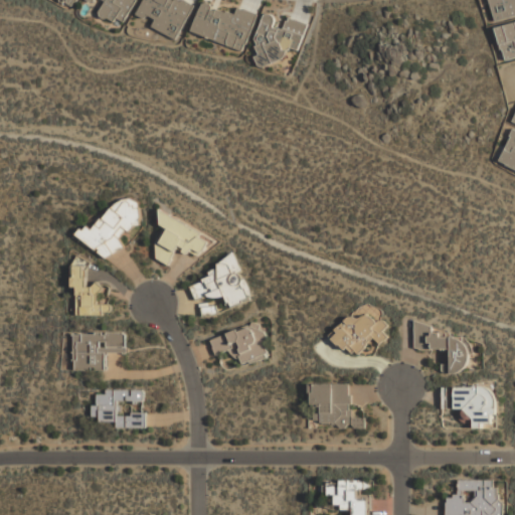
[(136,0),(96,0),(103,4),(99,12),(124,25),(136,0)]
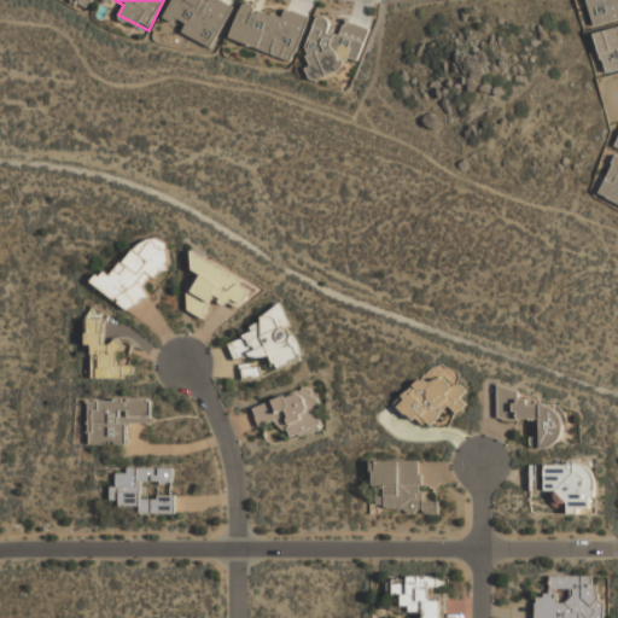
[(219,0),(174,0),(164,22),(215,45),(232,6),(219,0)]
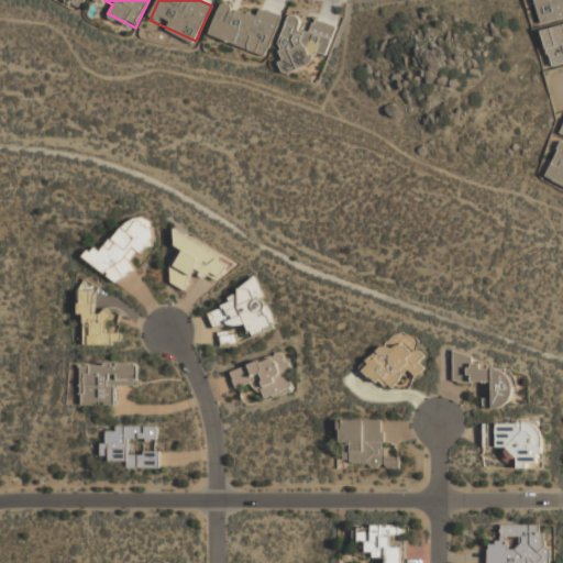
[(282,13),(260,7),(257,14),(221,2),(211,35),(269,54),(282,13)]
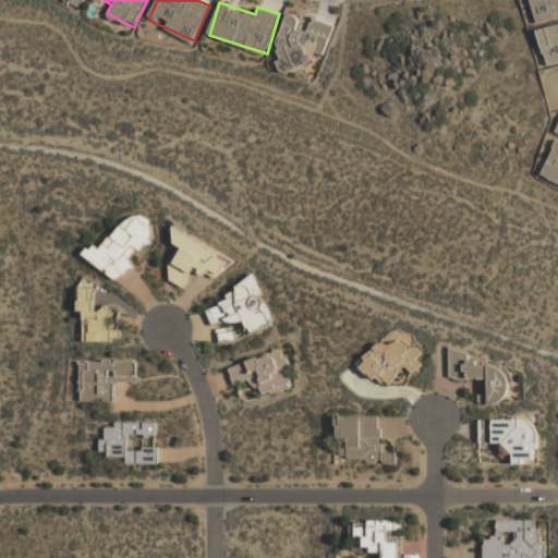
[(326,53),(334,23),(313,17),(310,28),(299,26),(301,17),(288,13),(275,61),(307,70),(313,50),(326,53)]
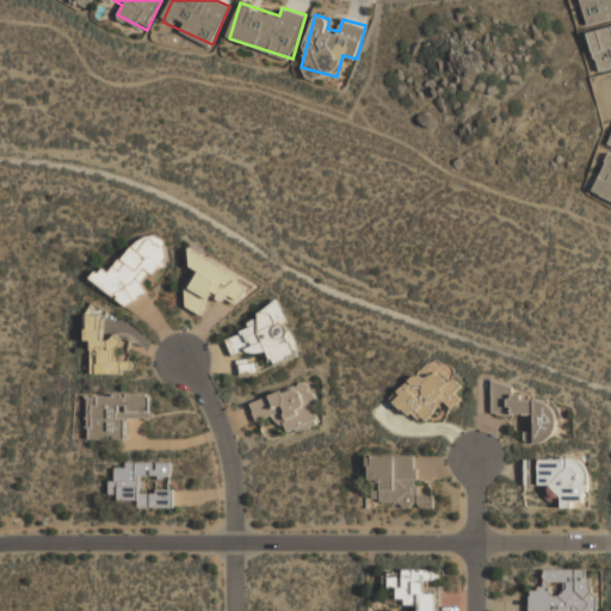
[(592,196),(610,203),(610,155),(608,154),(592,196)]
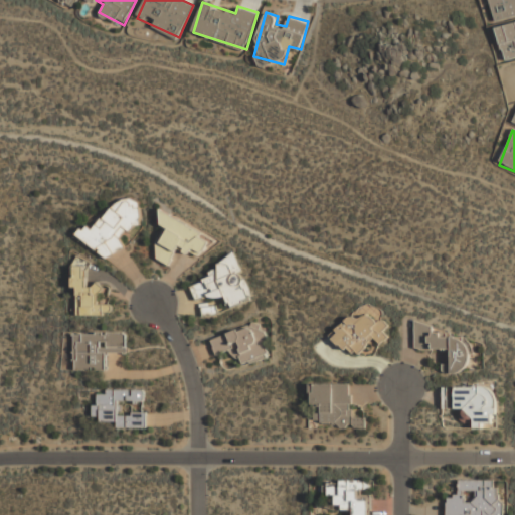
[(146,209),(123,192),(95,229),(87,223),(78,234),(109,258),(146,209)]
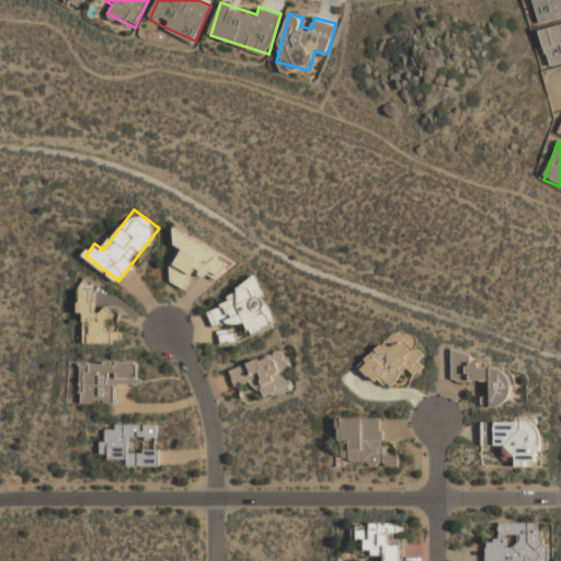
[(179,228),(171,240),(183,248),(165,276),(184,287),(195,270),(205,276),(208,271),(219,277),(230,260),(179,228)]
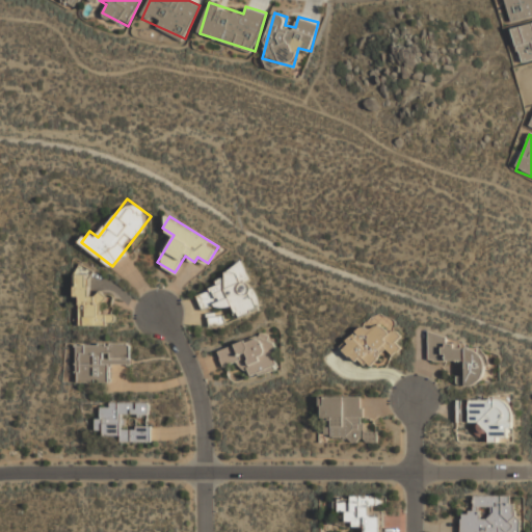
[(204,311),(233,300),(238,315),(261,307),(244,261),(223,268),(228,280),(196,291),(204,311)]
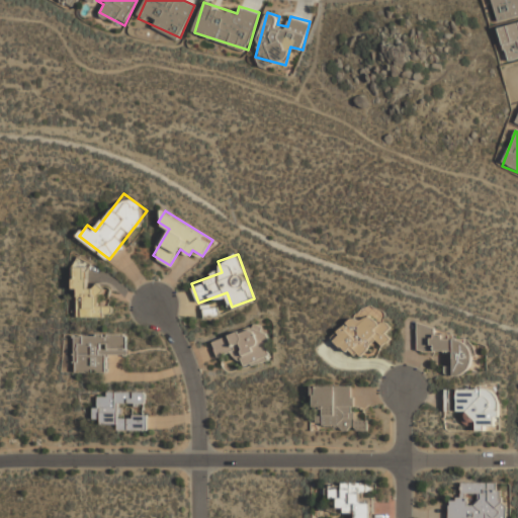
[(88,265),(77,265),(76,316),(112,316),(112,305),(101,304),(101,284),(88,284),(88,265)]
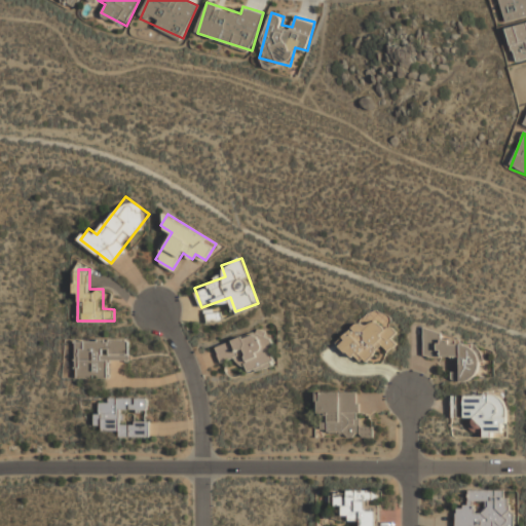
[(220,308),(207,312),(210,323),(223,317),(220,308)]
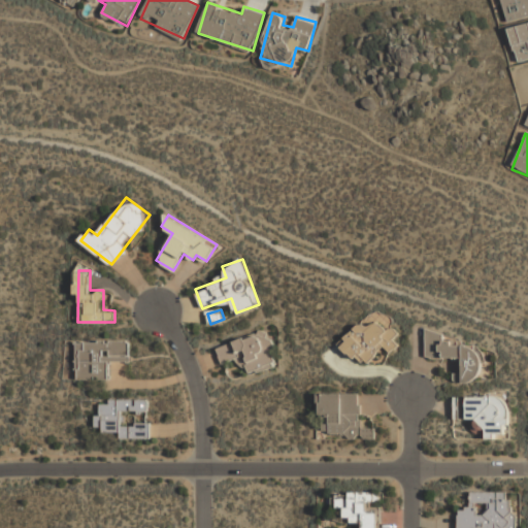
[(385,345),(390,352),(399,342),(395,338),(400,333),(392,326),(388,330),(376,319),(368,327),(362,320),(340,341),(364,365),(385,345)]
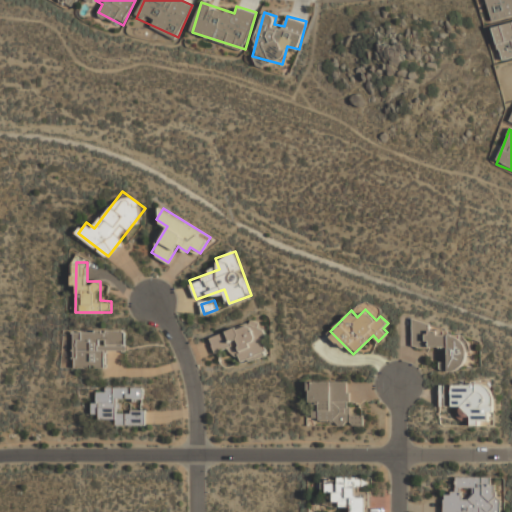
[(447,347),(429,347),(429,348),(416,348),(416,346),(411,346),(411,318),(428,324),(428,330),(447,330),(447,333),(450,332),(450,334),(459,334),(459,336),(462,336),(464,338),(466,340),(467,342),(468,344),(469,347),(470,351),(465,351),(466,354),(465,357),(464,360),(463,363),(460,366),(458,368),(456,370),(454,370),(450,371),(447,371),(444,371),(439,369),(438,368),(438,362),(447,362),(447,347)]
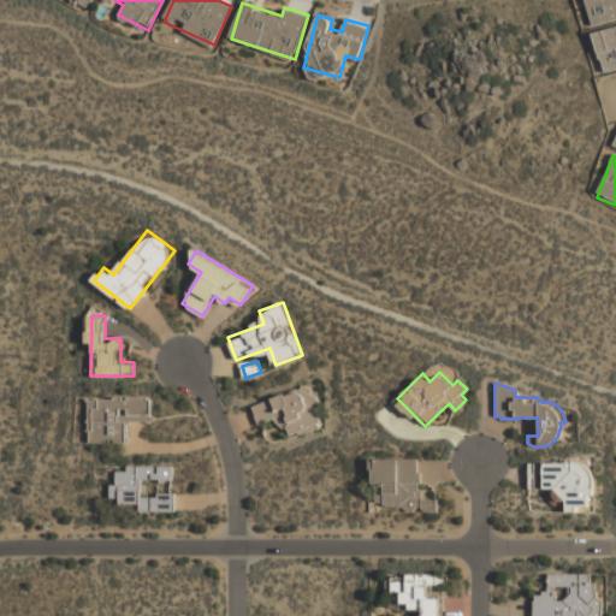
[(253,402),(259,422),(280,416),(285,436),(323,425),(312,385),(253,402)]
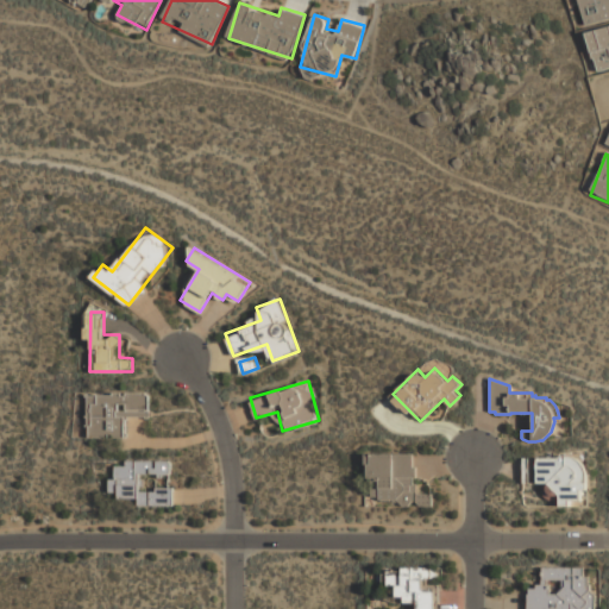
[(89,435),(126,435),(126,416),(150,416),(150,391),(89,391),(89,435)]
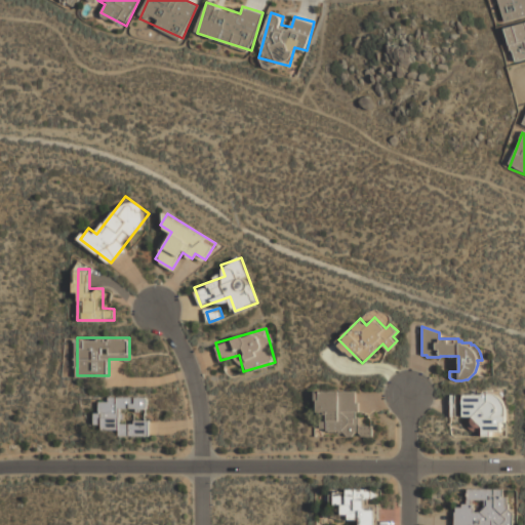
[(359,390),(316,390),(316,411),(324,411),(324,433),(373,433),(373,423),(359,423),(359,390)]
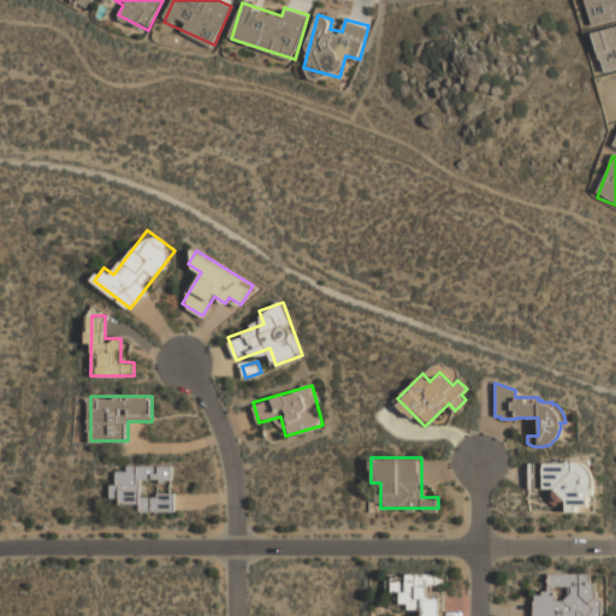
[(575,513),(564,513),(564,501),(554,490),(527,489),(528,463),(564,463),(567,461),(575,462),(579,462),(581,463),(584,466),(587,468),(590,472),(591,474),(592,478),(592,496),(587,496),(587,507),(575,507),(575,513)]
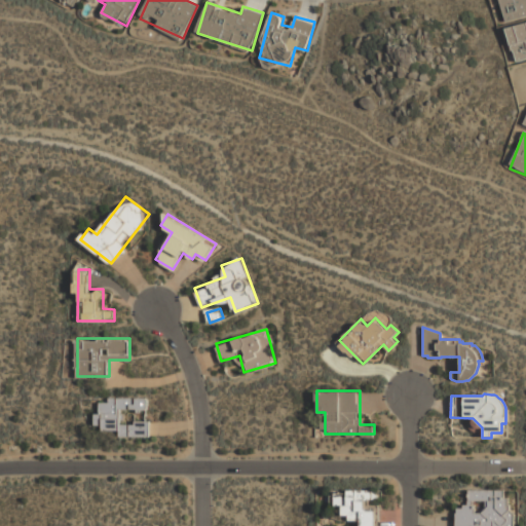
[(150,436),(150,420),(121,420),(121,409),(148,409),(147,397),(100,397),(100,412),(96,412),(96,428),(118,427),(118,436),(150,436)]
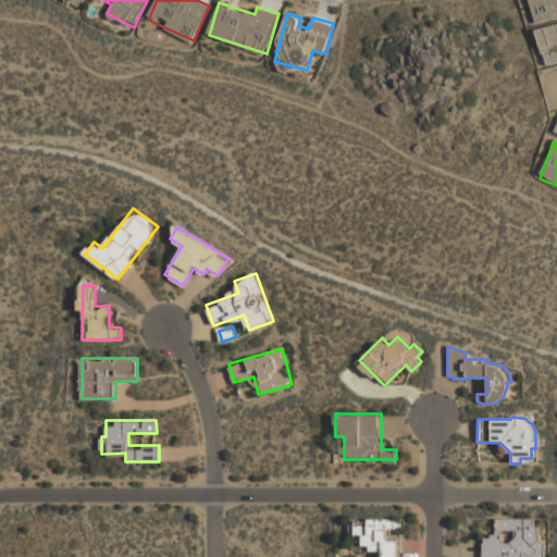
[(144,447),(145,435),(126,434),(126,447),(144,447)]
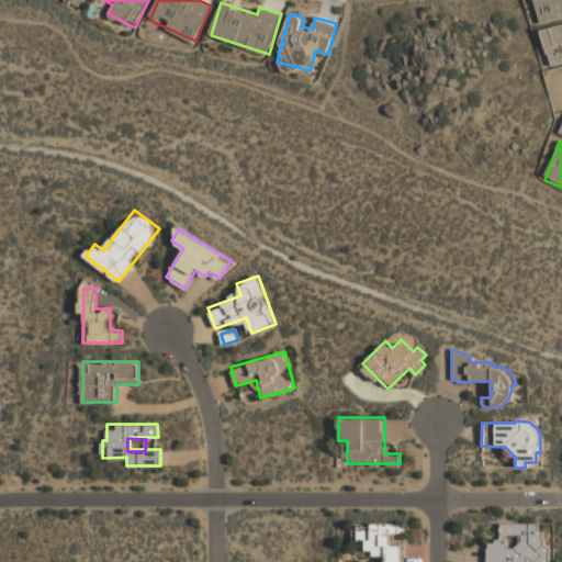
[(401,561),(384,561),(384,555),(372,555),(372,550),(364,551),(364,540),(356,540),(356,527),(369,526),(369,524),(391,524),(391,526),(396,526),(396,532),(392,532),(393,540),(404,539),(404,557),(401,557),(401,561)]
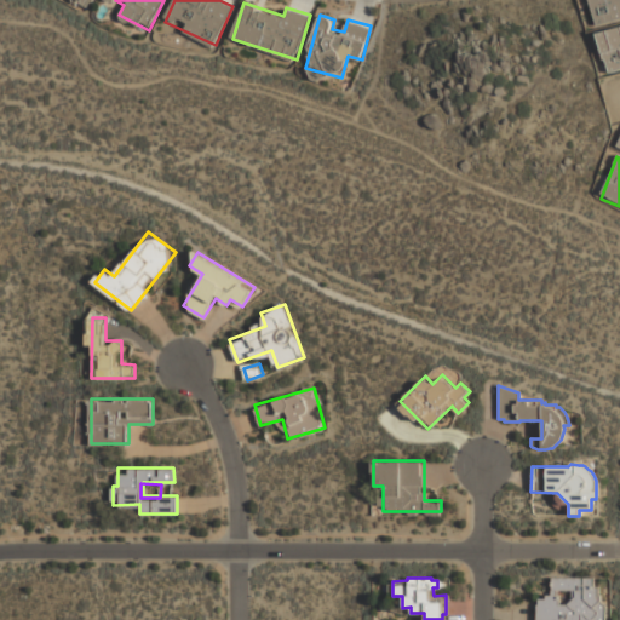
[(604,619),(537,619),(537,604),(538,604),(538,598),(545,598),(545,595),(550,595),(550,590),(552,590),(551,578),(593,578),(593,587),(597,587),(598,595),(600,595),(600,601),(604,607),(604,619)]
